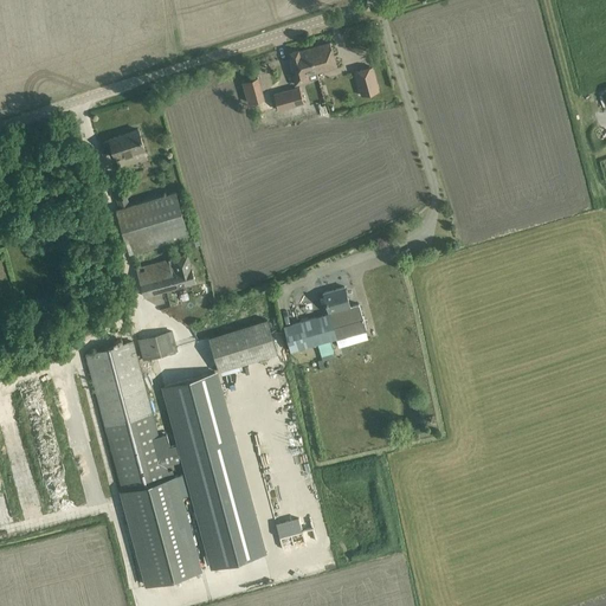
[(330,43),(310,49),(316,72),(336,66),(330,43)]
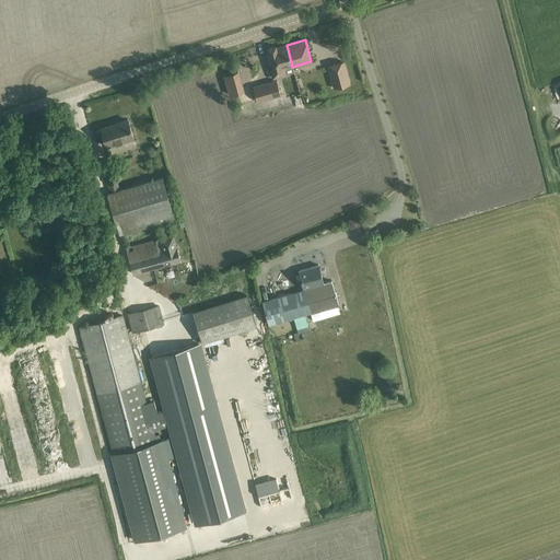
[(276,46),(268,48),(269,53),(273,67),(269,68),(272,79),(287,76),(284,69),(292,67),(287,45),(276,48),(276,46)]
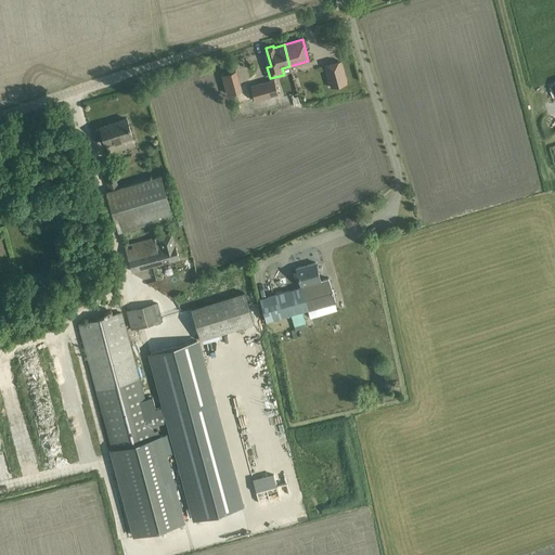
[(330,88),(347,84),(341,61),(324,65),(330,88)]
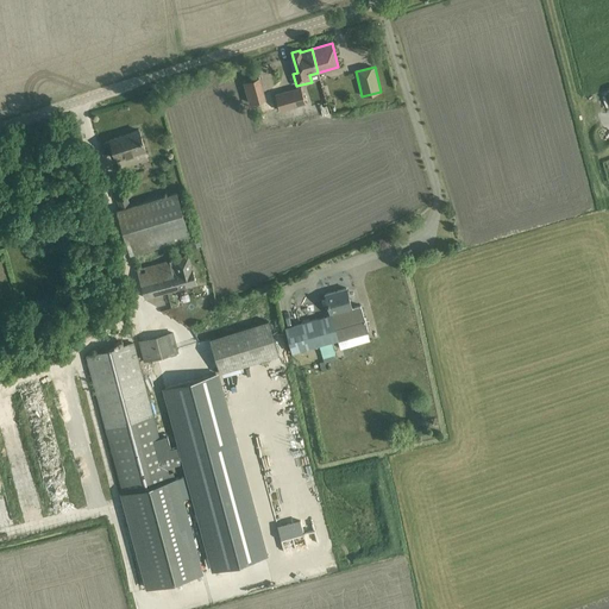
[(251,104),(264,99),(258,79),(245,83),(251,104)]
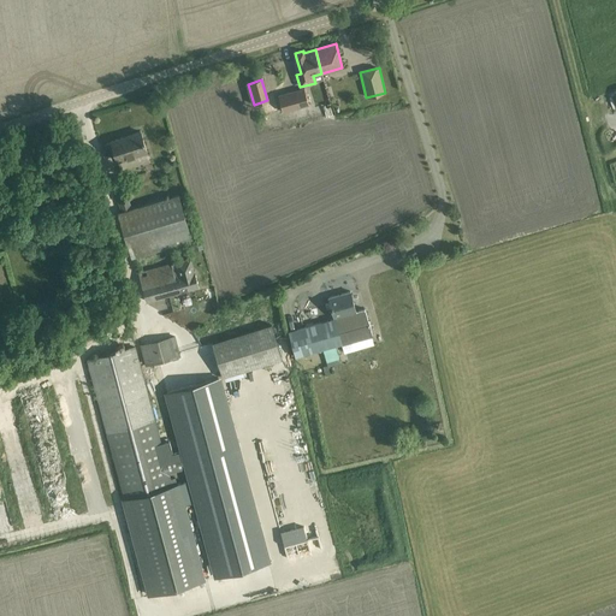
[(279,96),(283,112),(309,105),(304,89),(279,96)]
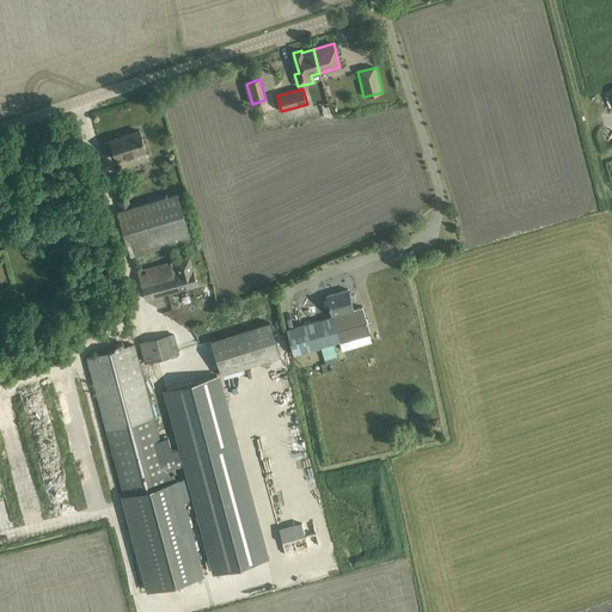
[(313,116),(311,108),(297,111),(299,120),(313,116)]
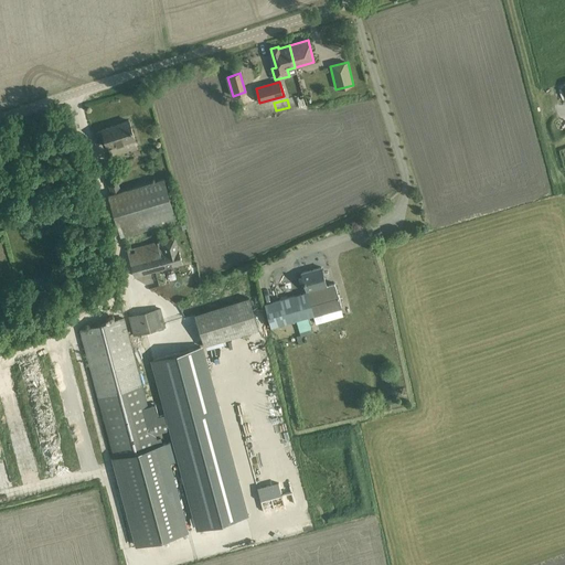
[(99,141),(105,139),(107,148),(135,139),(129,120),(102,129),(102,130),(96,132),(99,141)]
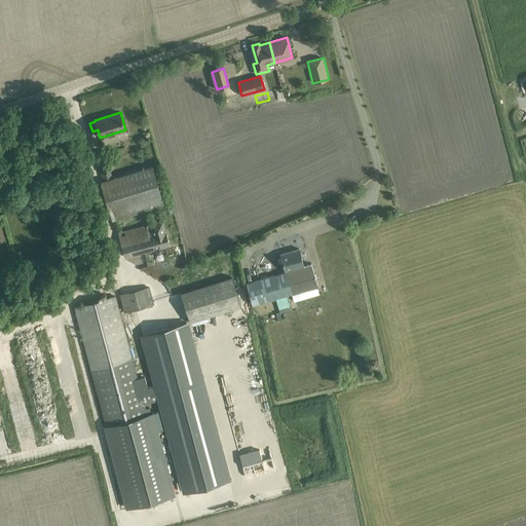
[(96,155),(102,172),(104,181),(101,182),(112,220),(145,211),(145,213),(149,212),(148,210),(163,204),(152,166),(112,179),(110,170),(112,168),(107,152),(96,155)]
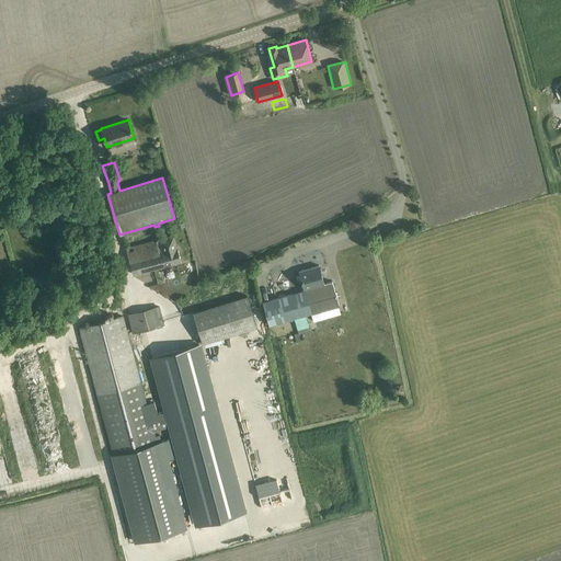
[(181,261),(178,251),(176,247),(174,235),(156,240),(126,249),(133,274),(181,261)]
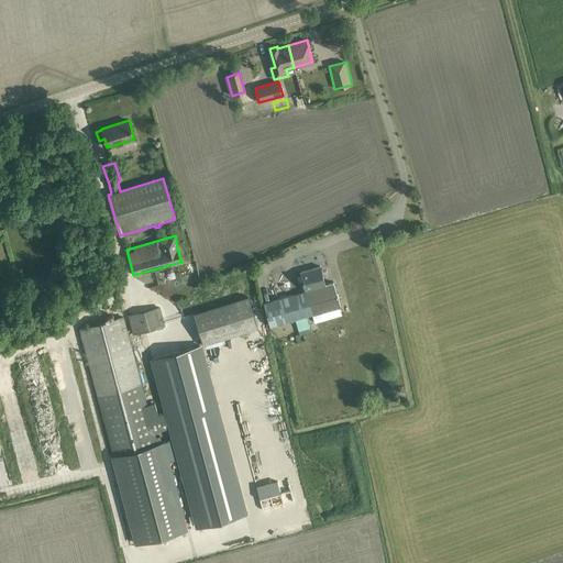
[(312,316),(340,308),(337,296),(333,282),(326,284),(323,277),(320,266),(300,272),(306,291),(264,302),(271,326),(284,321),(305,316),(311,313),(312,316)]
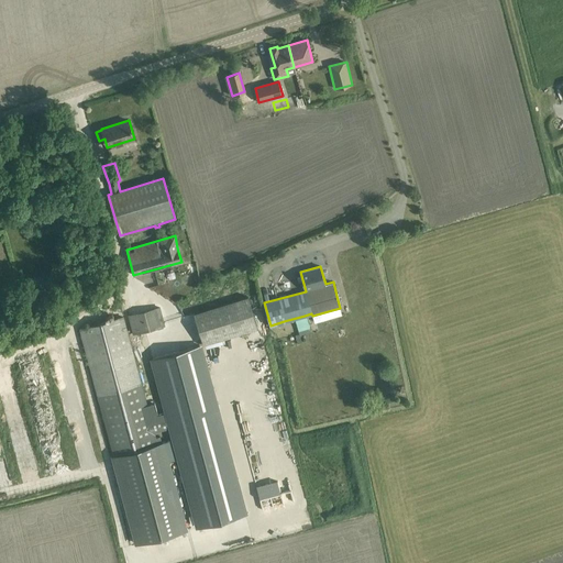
[(195,288),(175,298),(180,308),(200,297),(195,288)]
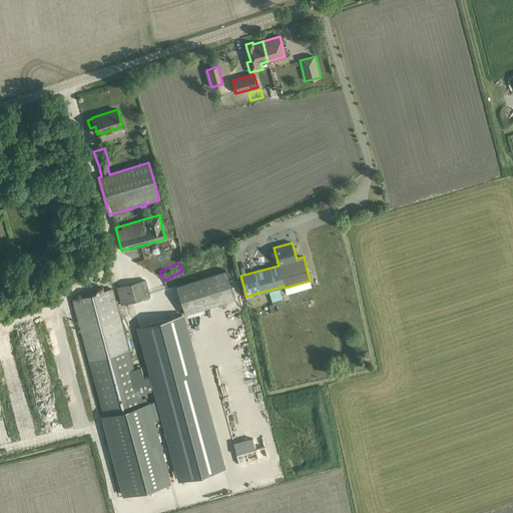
[(225,270),(176,285),(185,314),(234,299),(225,270)]
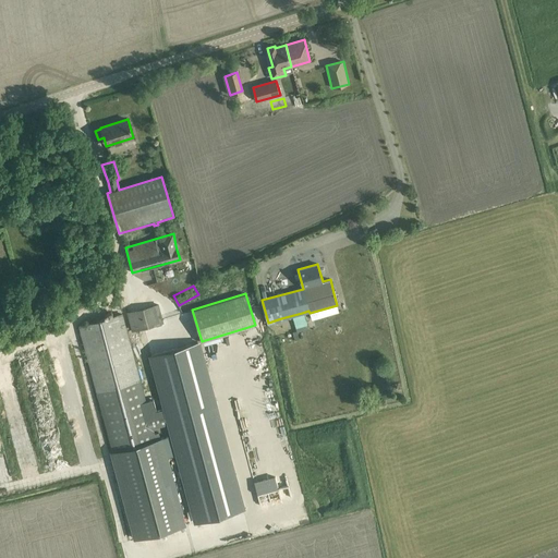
[(159,304),(128,313),(132,330),(132,331),(165,323),(165,322),(159,304)]
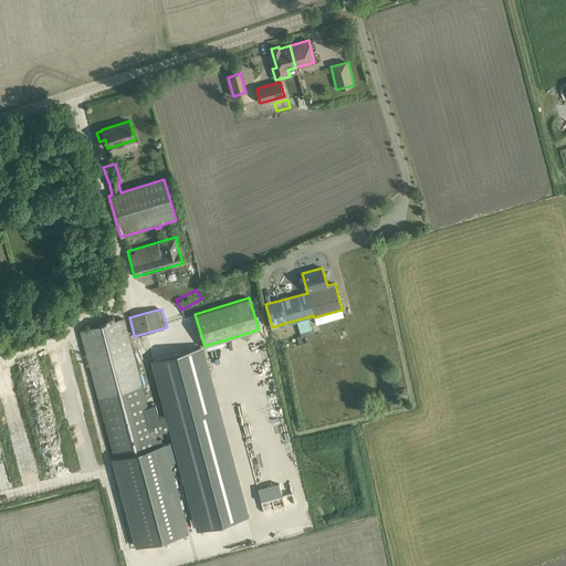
[(124,318),(80,331),(114,458),(111,458),(135,547),(189,533),(165,443),(158,446),(124,318)]
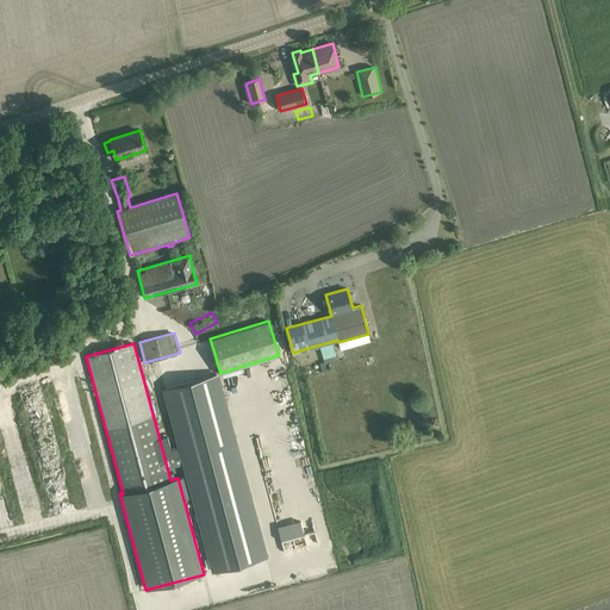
[(267,556),(218,373),(162,388),(212,572),(267,556)]
